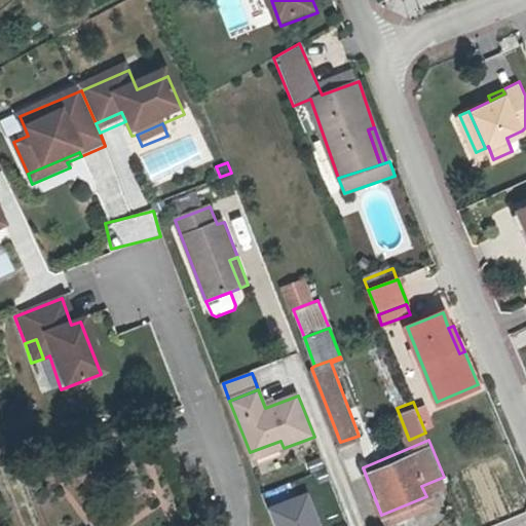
[(250,452),(252,460),(284,448),(280,441),(250,452)]
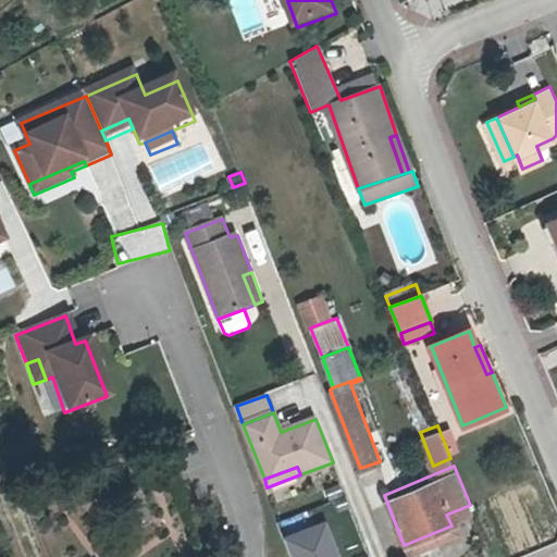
[(341,556),(329,523),(287,540),(295,556),(341,556)]
